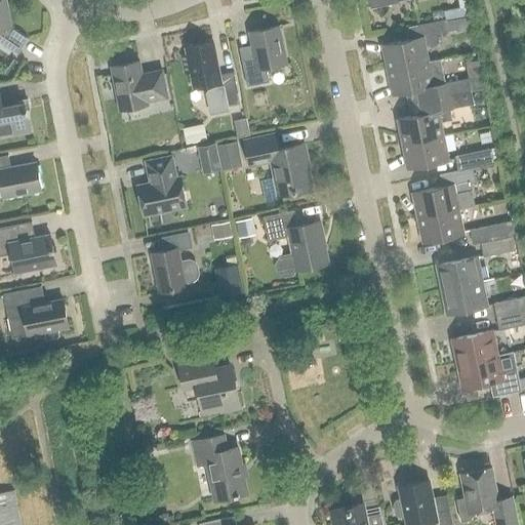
[(11,29),(5,0),(0,0),(0,45),(16,56),(28,39),(11,29)]
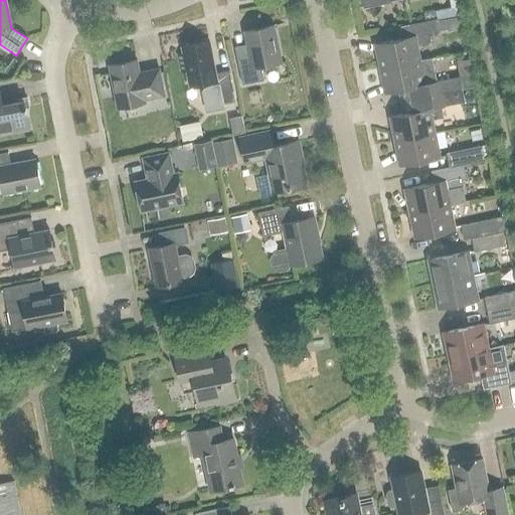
[(360,0),(363,10),(390,4),(390,3),(404,0),(360,0)]
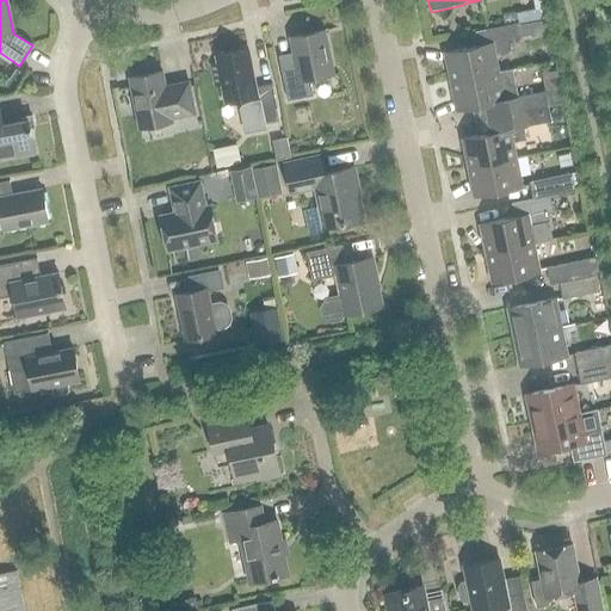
[(530,11),(517,13),(519,24),(532,22),(530,11)]
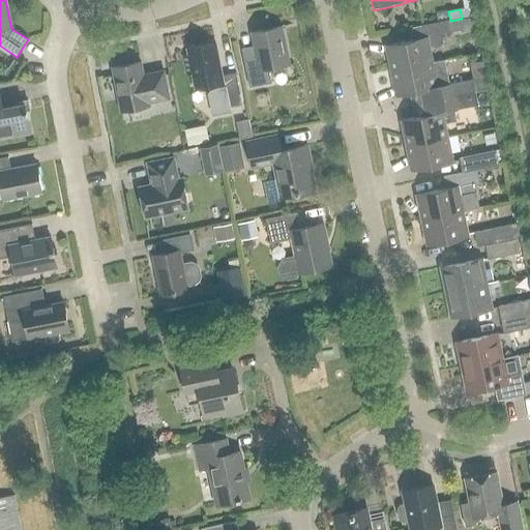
[(413,29),(415,40),(387,47),(392,70),(432,63),(429,49),(442,46),(440,36),(452,33),(450,22),(413,29)]
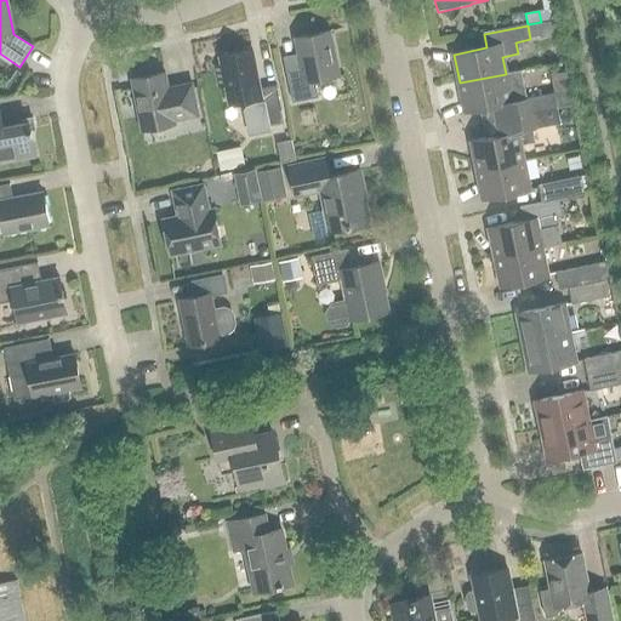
[(315,81),(339,77),(330,32),(295,39),(301,67),(285,70),(292,103),(318,98),(315,81)]
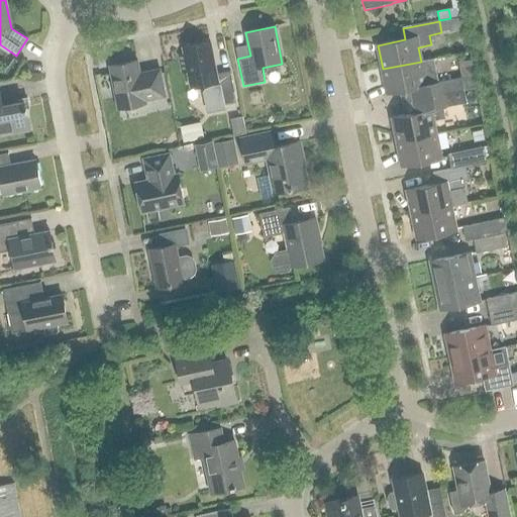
[(236,103),(230,72),(216,74),(210,42),(183,47),(184,55),(179,56),(182,73),(188,72),(191,88),(206,85),(207,89),(204,93),(208,113),(209,113),(209,112),(224,109),(223,106),(236,103)]
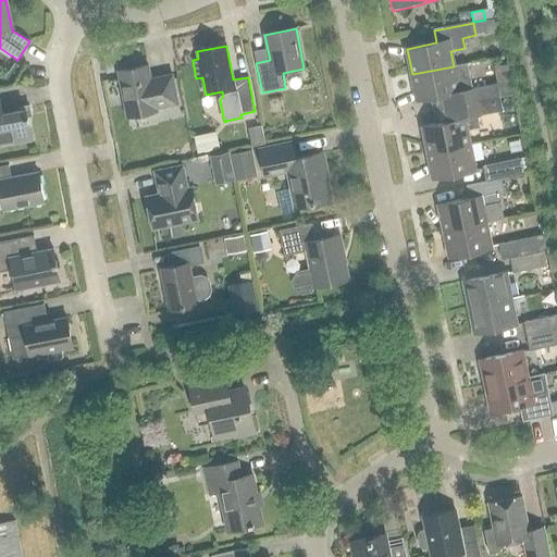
[(454,66),(412,74),(418,101),(446,95),(448,109),(500,98),(497,84),(472,89),(467,63),(454,66)]
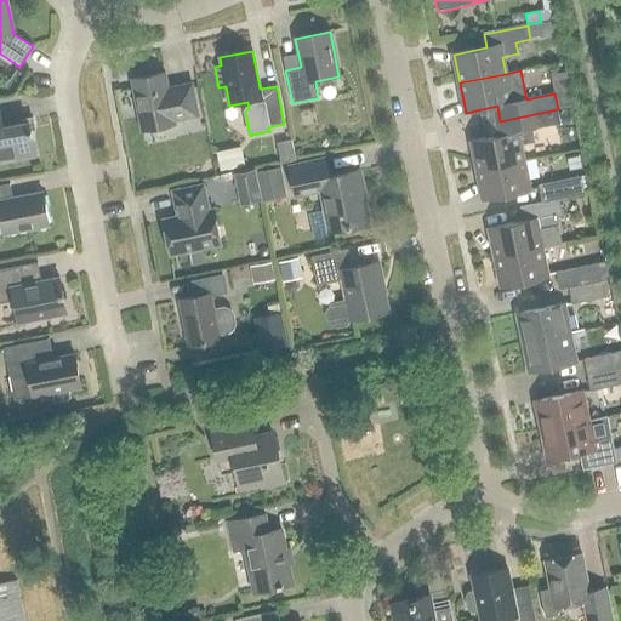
[(192,84),(175,87),(176,90),(169,91),(165,73),(132,80),(142,132),(144,132),(143,127),(174,121),(175,126),(176,125),(175,121),(198,117),(192,84)]
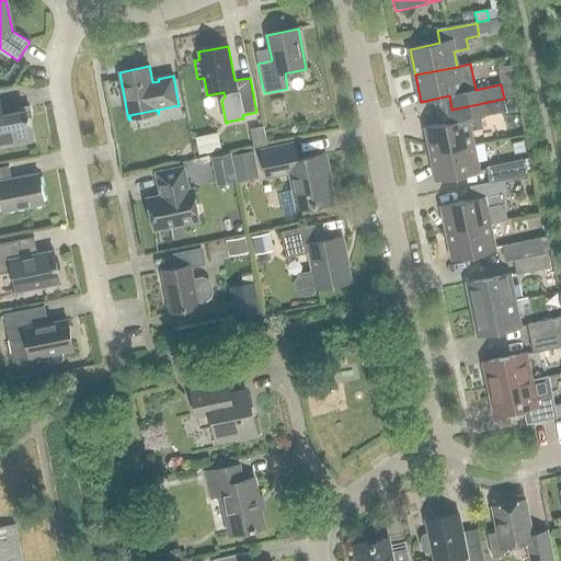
[(515,81),(501,84),(504,99),(517,95),(518,95),(515,81)]
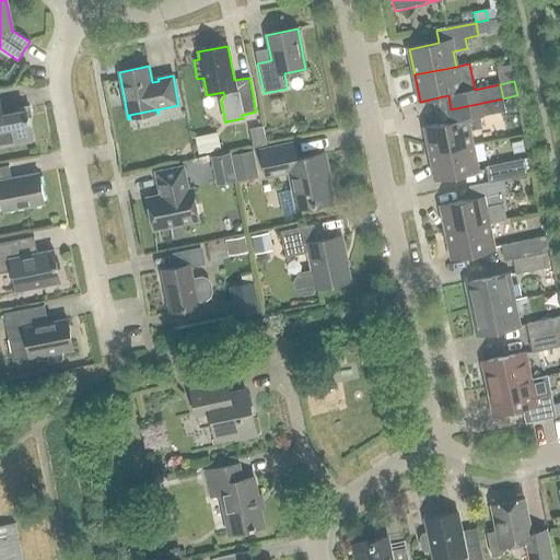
[(454,121),(426,127),(431,154),(473,146),(469,130),(482,128),(480,116),(505,112),(503,98),(451,109),(454,121)]
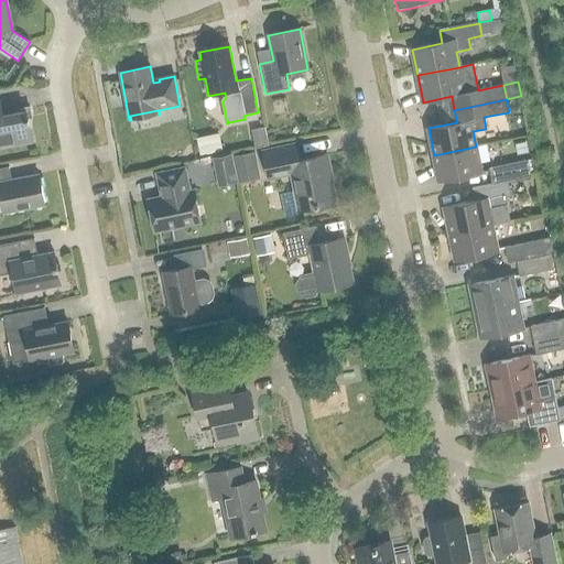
[(0,148),(33,142),(26,111),(0,116),(0,148)]
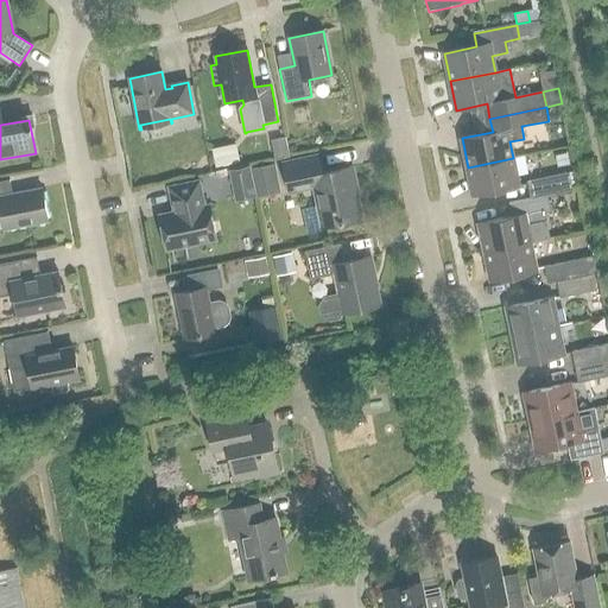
[(290,156),(286,137),(271,140),(274,159),(290,156)]
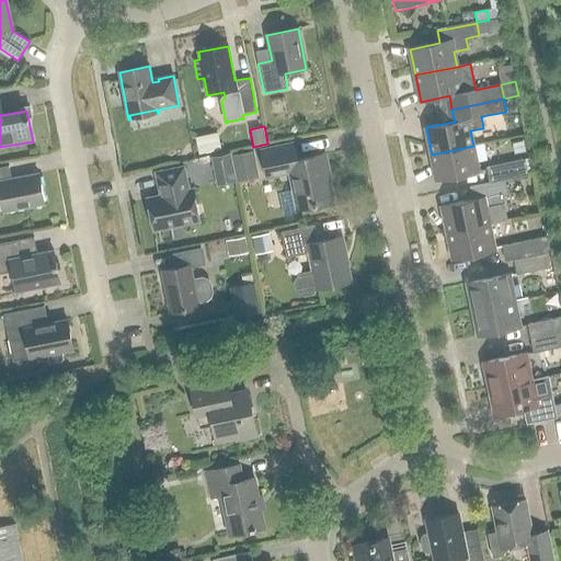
[(289,172),(294,190),(278,193),(284,217),(298,214),(297,209),(334,202),(324,155),(298,160),(295,144),(261,150),(266,176),(289,172)]
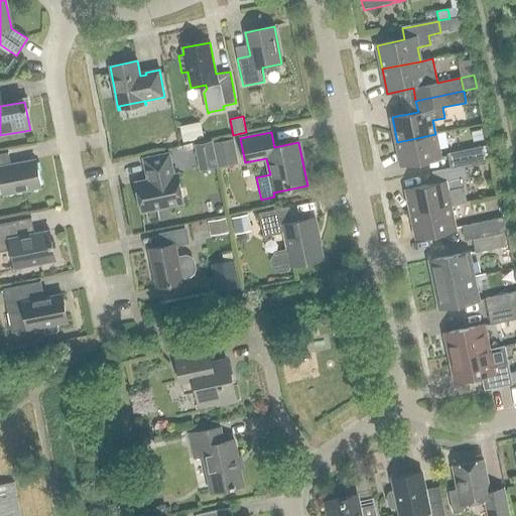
[(435,134),(397,142),(402,166),(440,158),(435,134)]
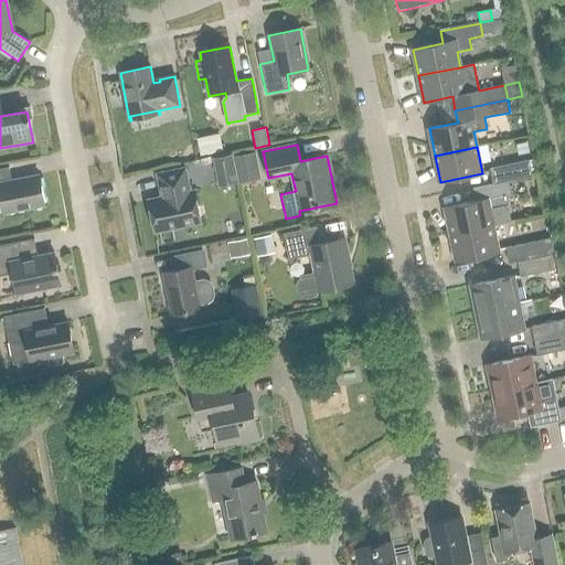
[(262,179),(255,152),(233,157),(238,184),(262,179)]
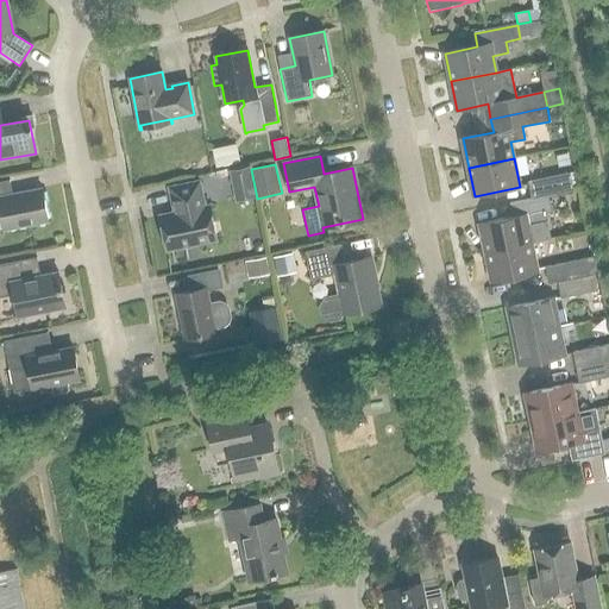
[(250,168),(231,171),(237,201),(256,196),(250,168)]
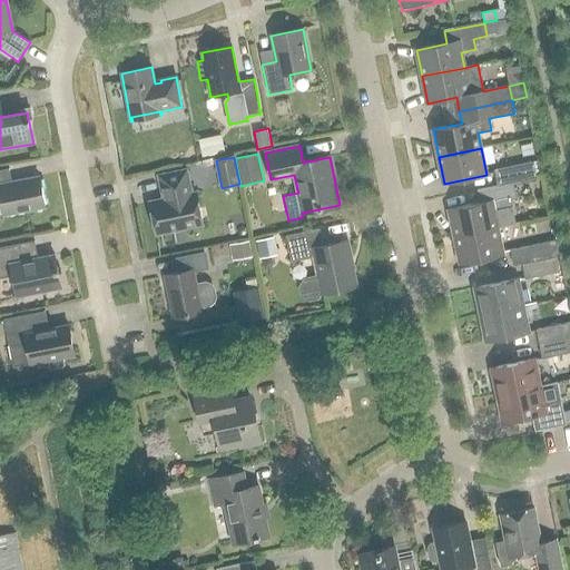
[(498,187),(512,184),(537,178),(532,163),(493,172),(498,187)]
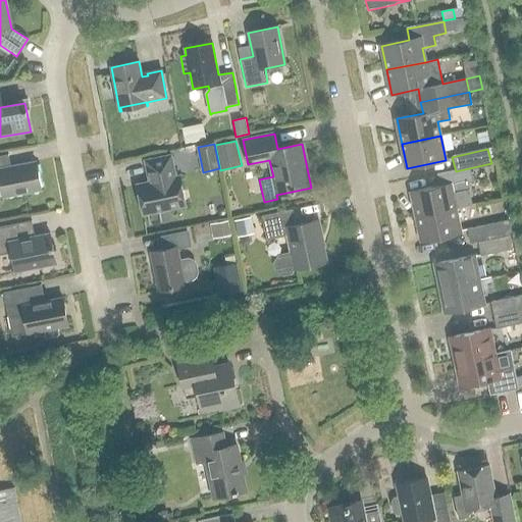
[(0,179),(4,198),(42,191),(36,162),(10,167),(8,155),(0,157),(0,179)]
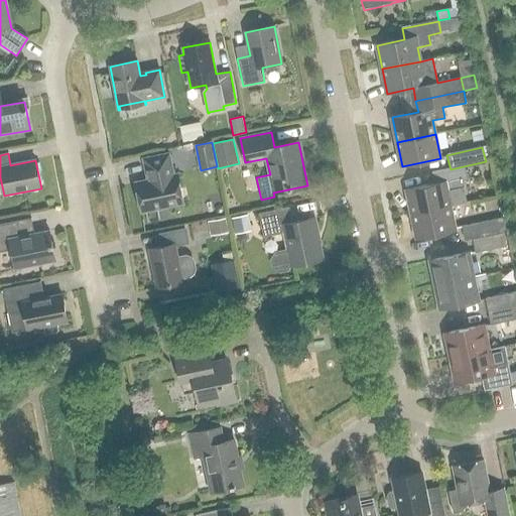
[(141,213),(183,204),(177,174),(173,175),(169,153),(143,159),(146,170),(147,170),(149,180),(135,182),(141,213)]
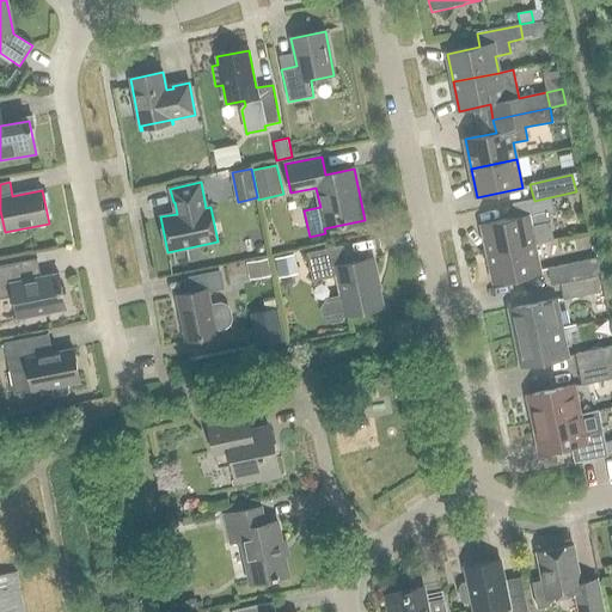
[(489,254),(533,245),(552,240),(549,224),(539,225),(538,216),(554,213),(550,197),(534,201),(513,206),(516,219),(483,226),(489,254)]
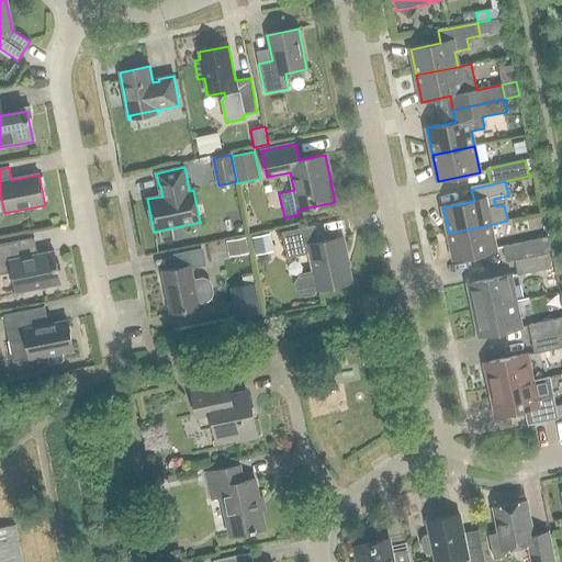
[(236,208),(221,211),(225,235),(240,232),(236,208)]
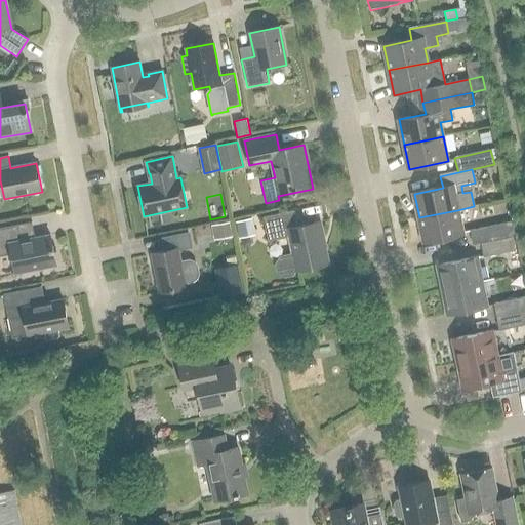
[(294,210),(264,217),(269,242),(289,237),(293,254),(290,255),(281,257),(277,264),(278,272),(285,276),(292,275),(294,271),(295,271),(296,270),(296,271),(328,264),(319,221),(297,227),(294,210)]
